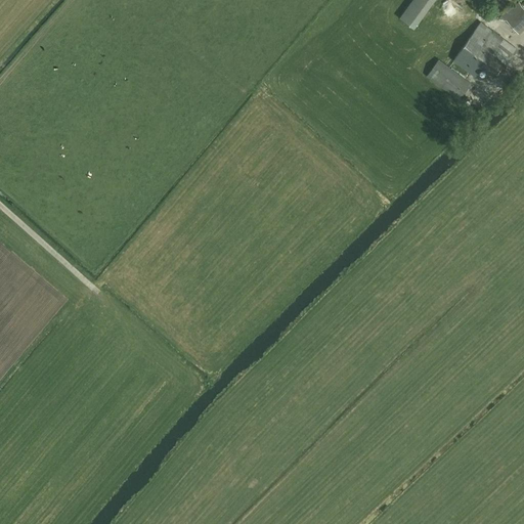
[(412,0),(399,18),(413,29),(434,0),(412,0)]
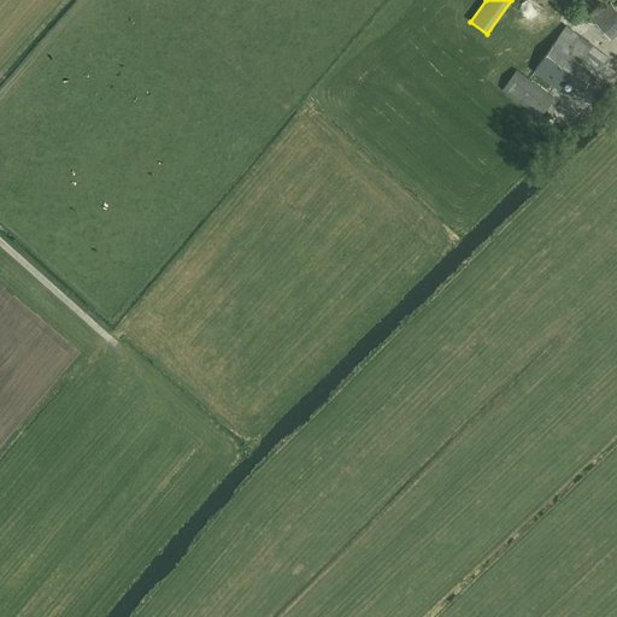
[(604,1),(605,3),(606,0),(583,0),(574,10),(586,21),(604,1)]
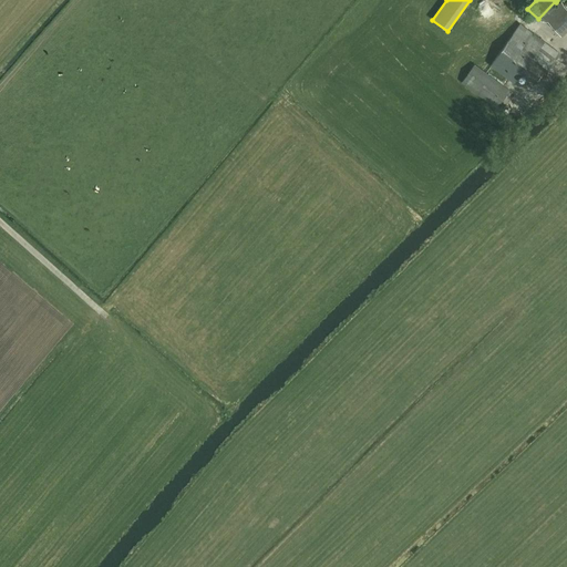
[(562,37),(566,30),(566,9),(564,7),(562,1),(538,20),(539,20),(547,21),(562,37)]
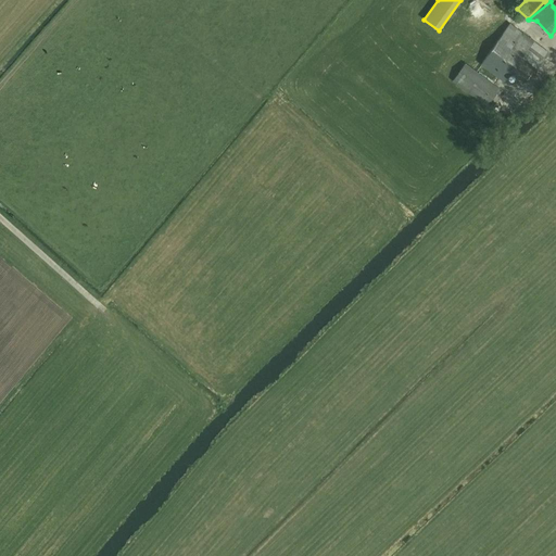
[(502,34),(503,35),(480,64),(504,83),(512,73),(526,83),(535,67),(538,68),(548,54),(509,24),(502,34)]
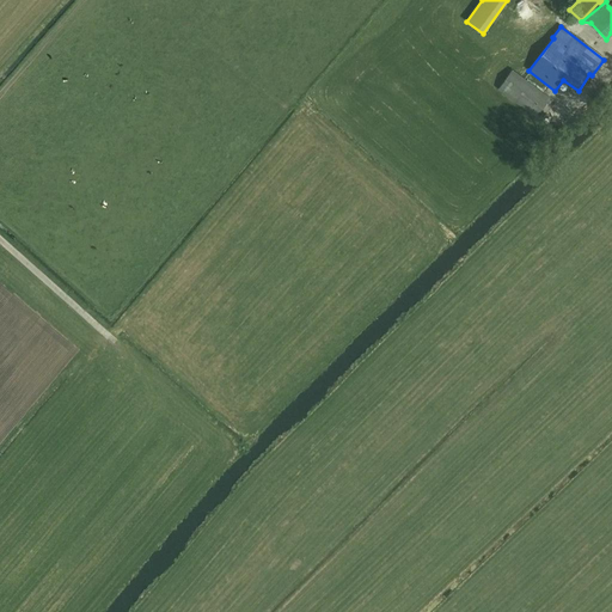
[(549,99),(512,71),(499,89),(537,117),(549,99)]
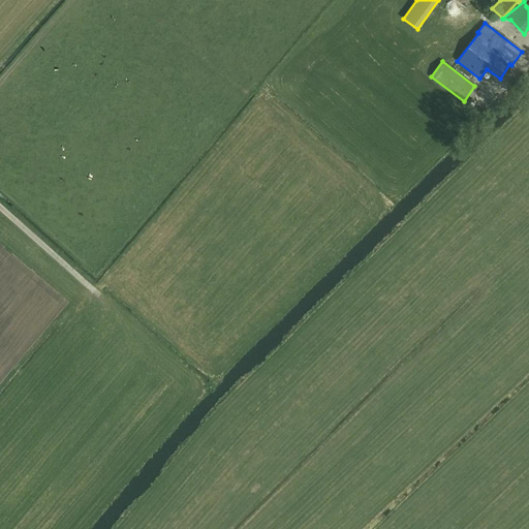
All buildings are outlined.
